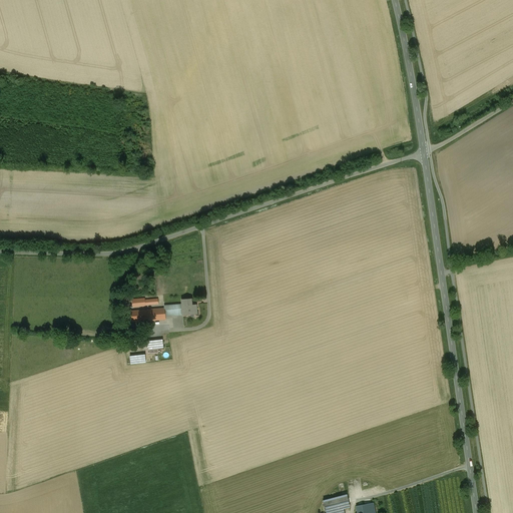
[(140,300),(132,301),(132,307),(145,306),(145,301),(144,297),(140,297),(140,300)]
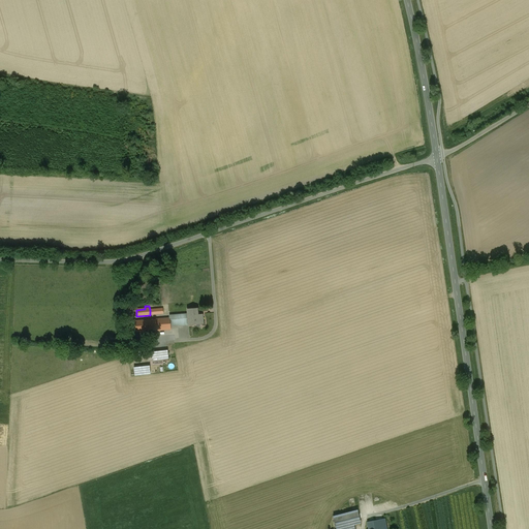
[(198,308),(187,309),(187,314),(188,325),(204,324),(204,314),(198,314),(198,308)]
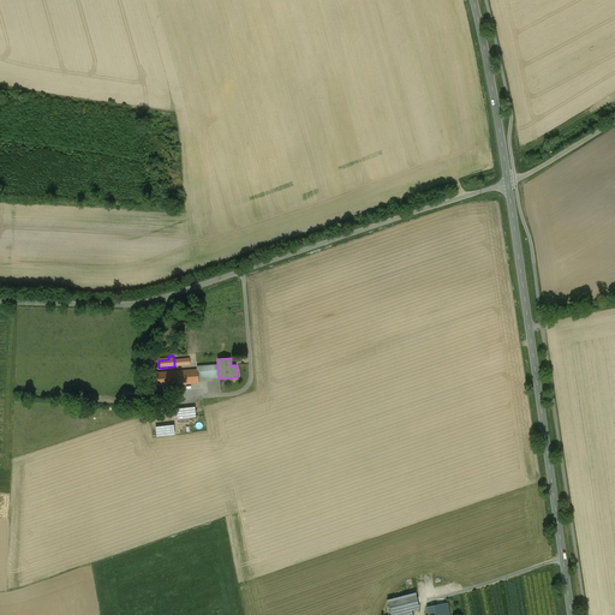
[(199,366),(197,366),(198,380),(219,378),(218,365),(199,366)]
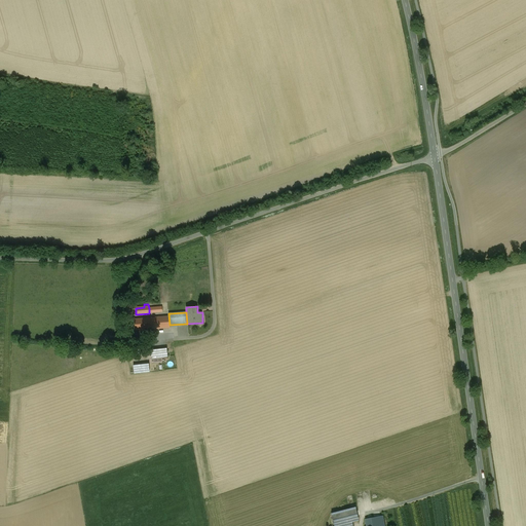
[(170,316),(130,320),(132,330),(138,330),(171,328),(170,316)]
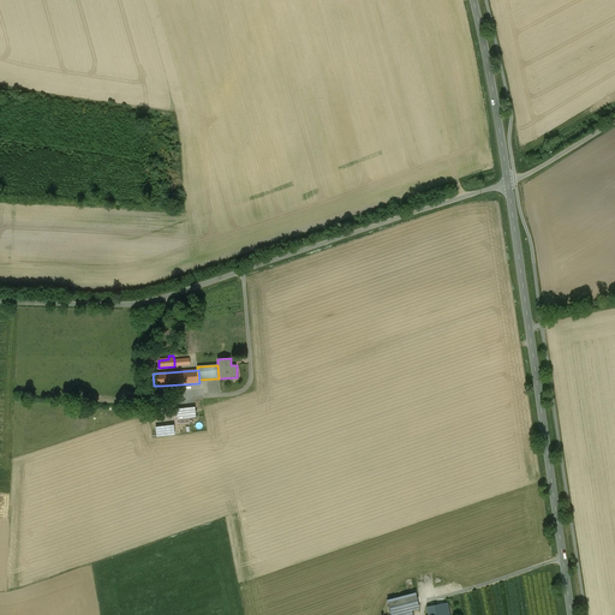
[(195,407),(171,410),(172,419),(196,417),(195,407)]
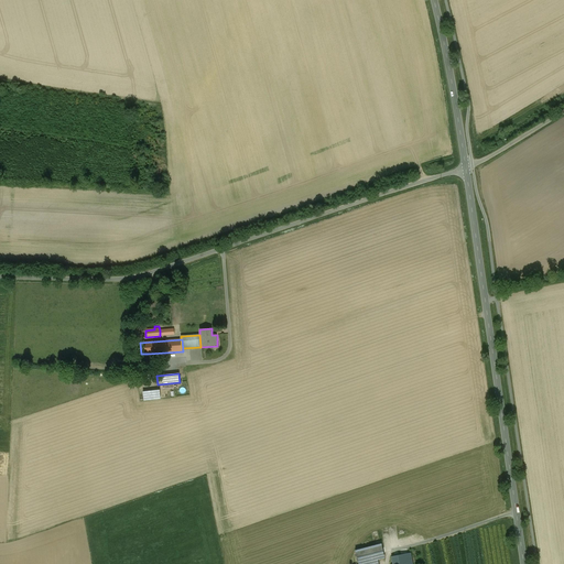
[(160,390),(143,391),(143,400),(160,399),(160,390)]
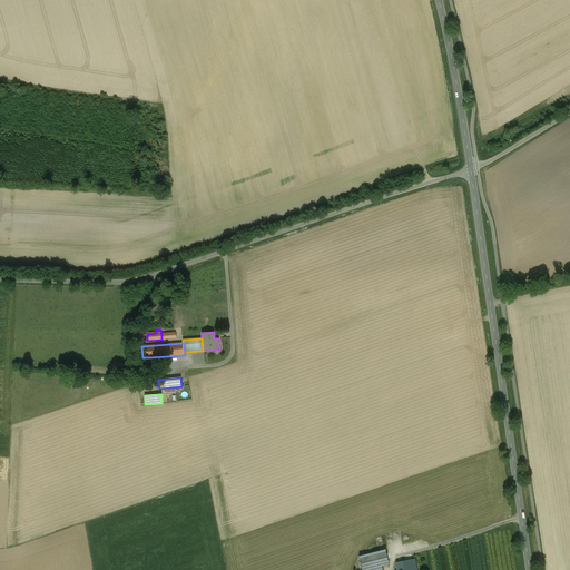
[(384,550),(359,557),(362,569),(382,569),(382,566),(387,563),(384,550)]
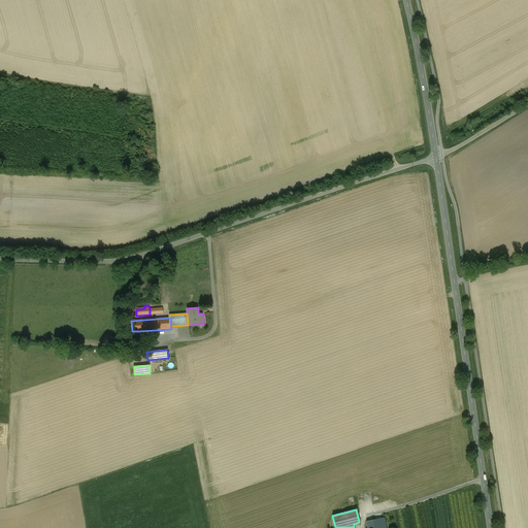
[(386,527),(384,518),(374,520),(375,527),(376,527),(375,527),(386,527)]
